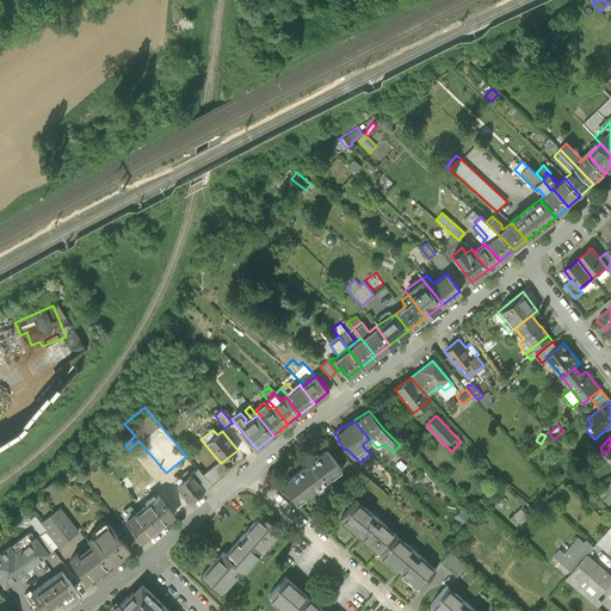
[(405,450),(400,445),(393,452),(397,457),(405,450)]
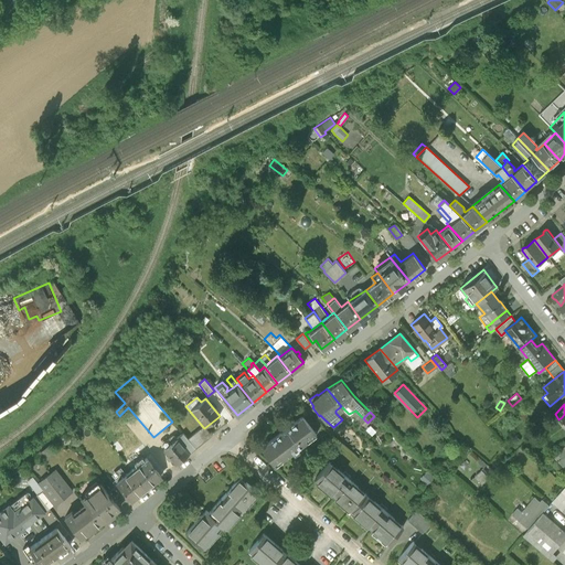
[(316,435),(302,416),(297,420),(286,428),(260,448),(262,449),(263,448),(267,455),(266,455),(275,466),(276,465),(275,465),(281,459),(283,459),(316,435)]
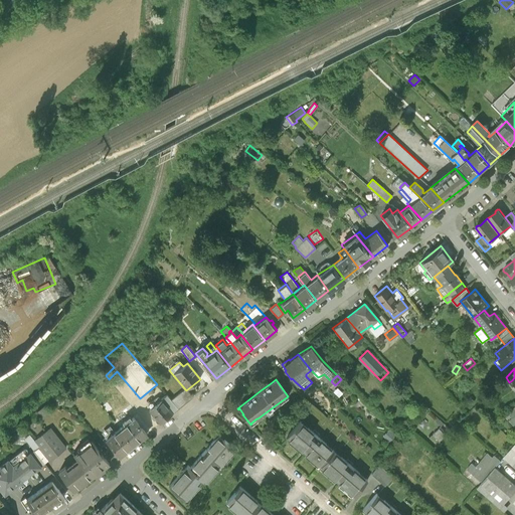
[(185,389),(171,401),(178,409),(192,397),(186,390),(185,389)]
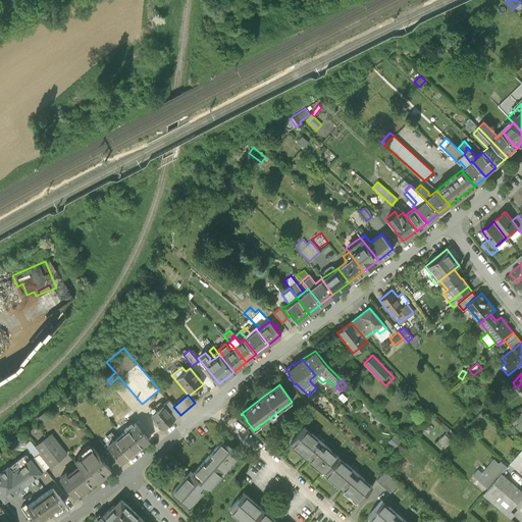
[(163,406),(164,406),(175,419),(180,415),(173,407),(169,401),(163,406)]
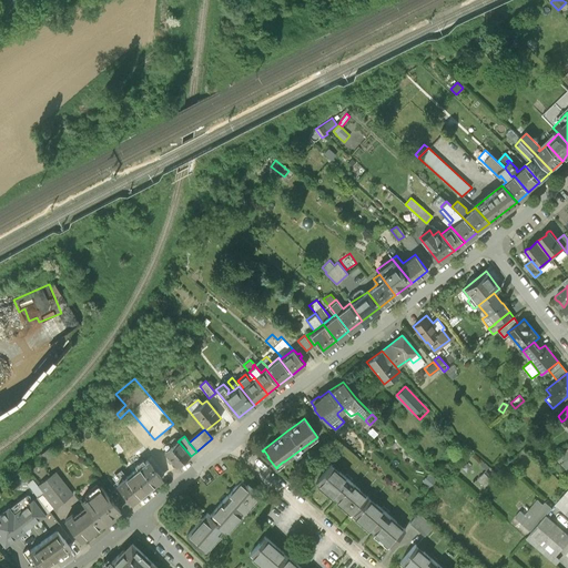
[(176,467),(191,456),(179,442),(164,453),(176,467)]
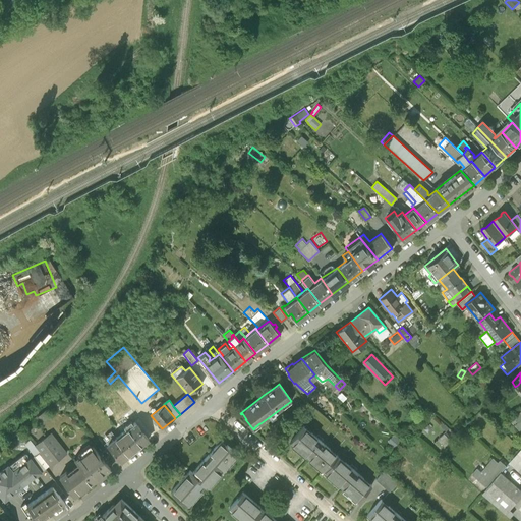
[(135,423),(121,435),(134,451),(149,440),(135,423)]
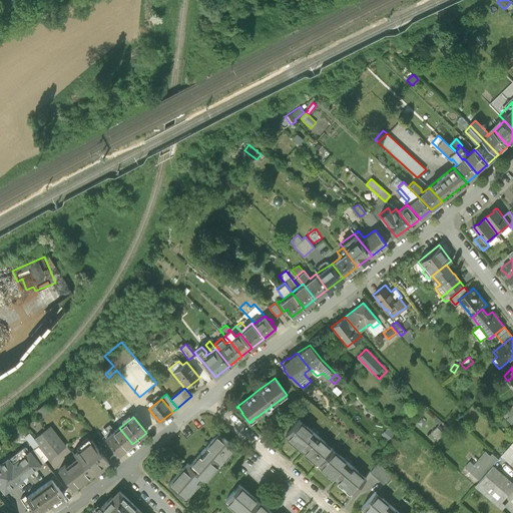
[(300,420),(299,419),(286,434),(353,493),(366,478),(365,477),(365,478),(357,472),(358,471),(340,455),(340,456),(332,450),(333,449),(332,448),(331,449),(324,442),(325,442),(305,425),(299,421),(300,420)]
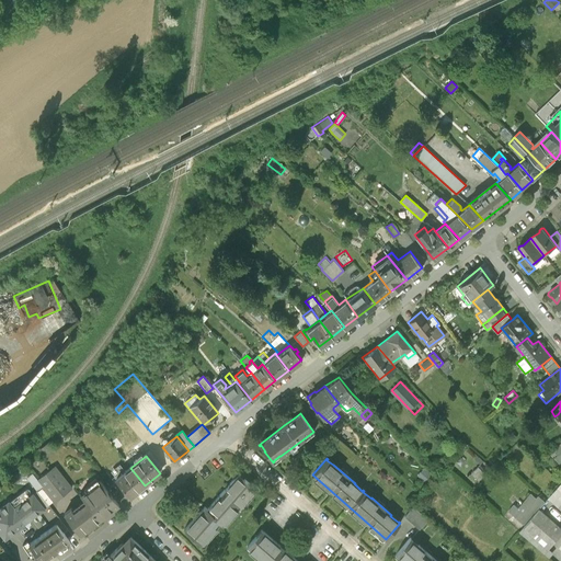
[(477,467),(470,473),(478,481),(484,474),(477,467)]
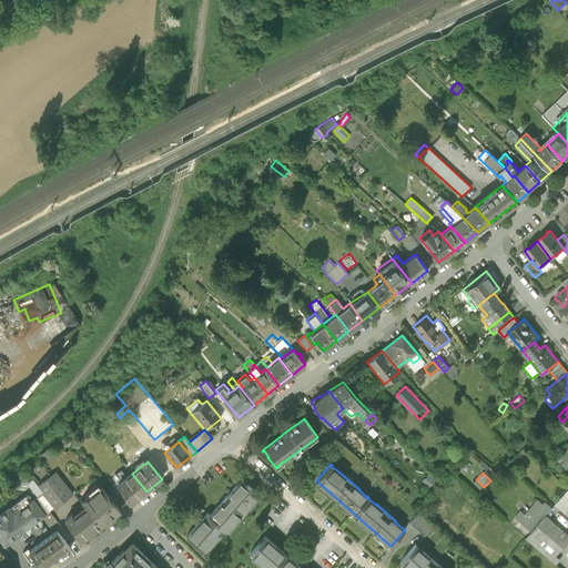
[(56,474),(38,487),(43,495),(54,508),(54,509),(72,496),(56,474)]
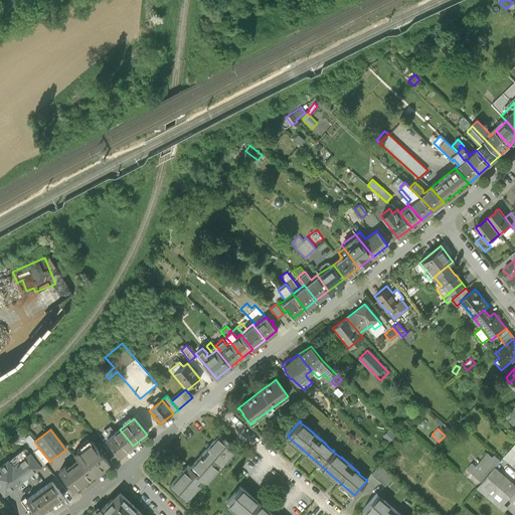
[(120,457),(133,446),(120,430),(107,441),(120,457)]
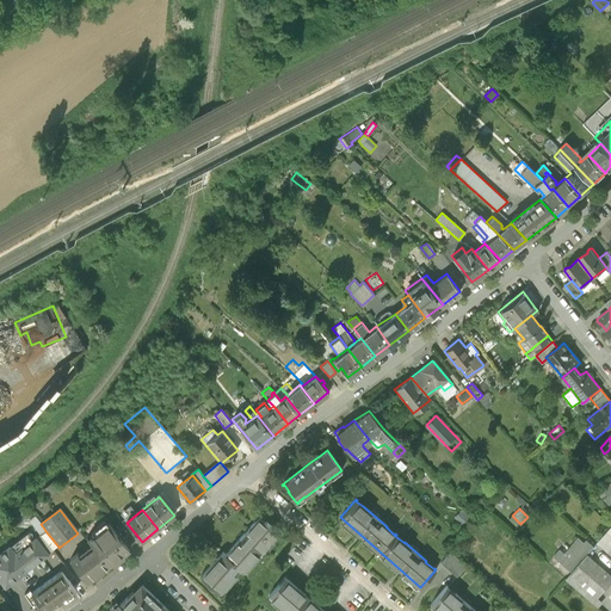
[(471,517),(466,511),(463,513),(461,511),(455,518),(464,526),(471,517)]
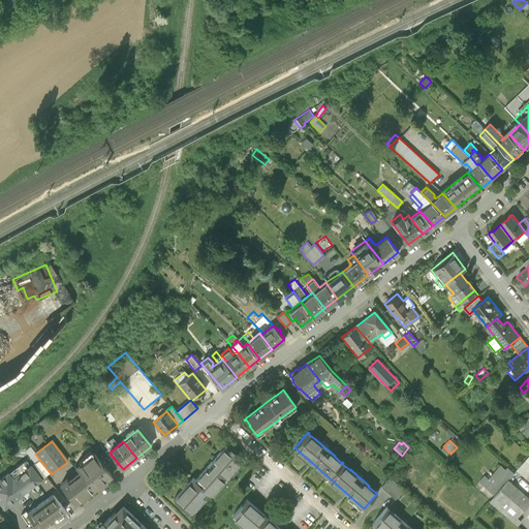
[(225,447),(195,480),(193,478),(191,480),(175,499),(175,500),(176,499),(181,503),(180,504),(190,512),(209,493),(211,495),(241,461),(231,453),(229,454),(225,449),(226,447),(225,447)]
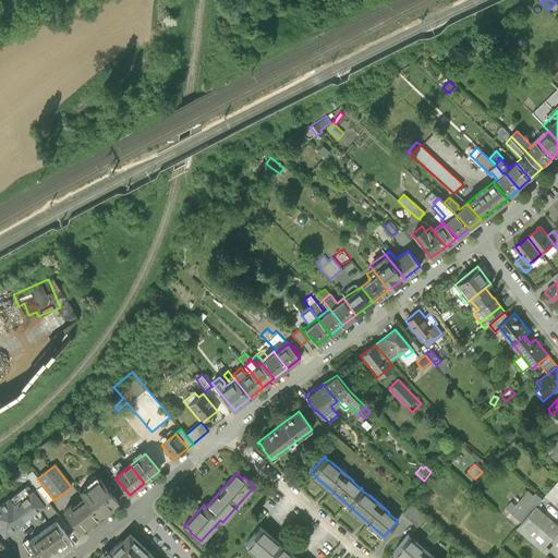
[(81,494),(84,497),(99,518),(118,502),(99,478),(81,494)]
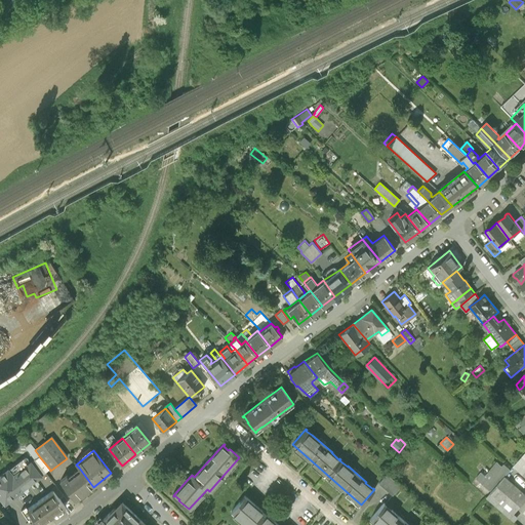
[(524,476),(524,453),(514,467),(524,476)]
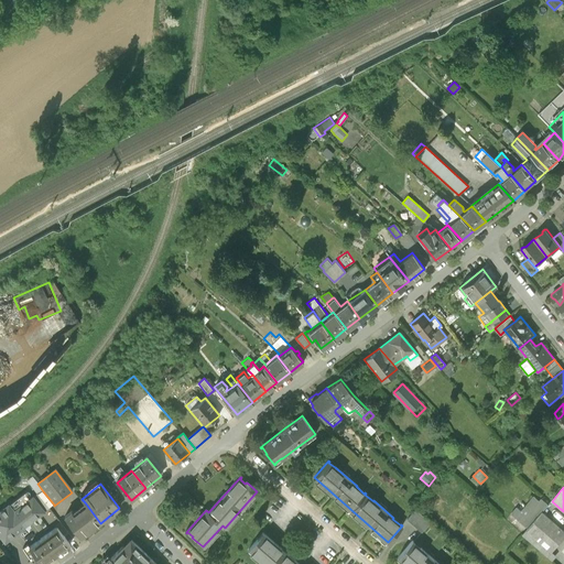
[(0,535),(6,543),(54,505),(43,491),(14,513),(9,507),(0,512),(0,535)]
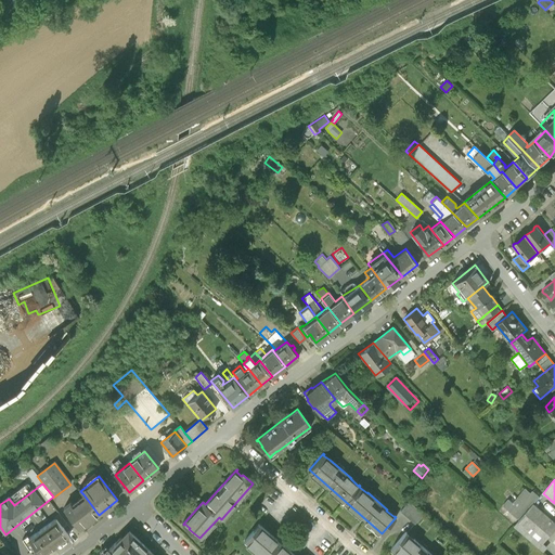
[(503,507),(518,520),(532,504),(540,497),(533,491),(531,493),(527,489),(513,504),(508,500),(503,507)]
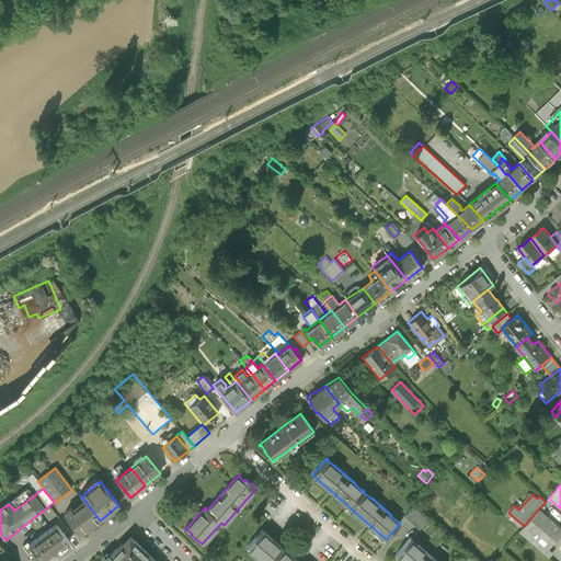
[(80,536),(100,521),(84,500),(64,516),(80,536)]
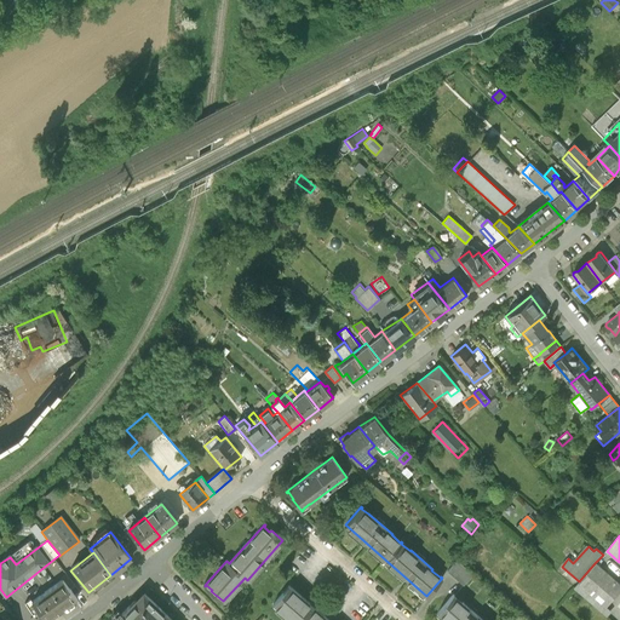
[(448,570),(463,584),(472,574),(458,561),(448,570)]
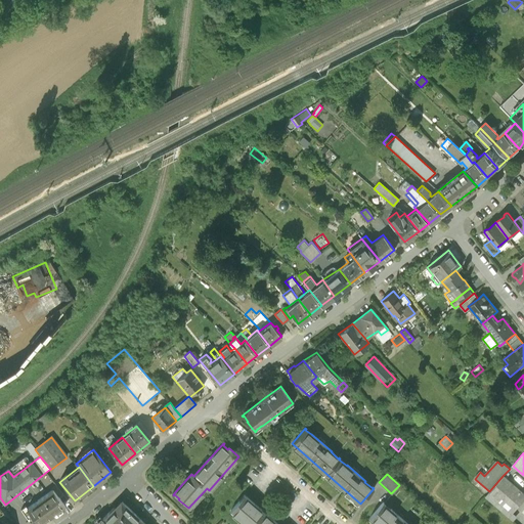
[(489,491),(485,496),(513,521),(517,516),(513,513),(523,499),(523,493),(503,476),(489,491)]
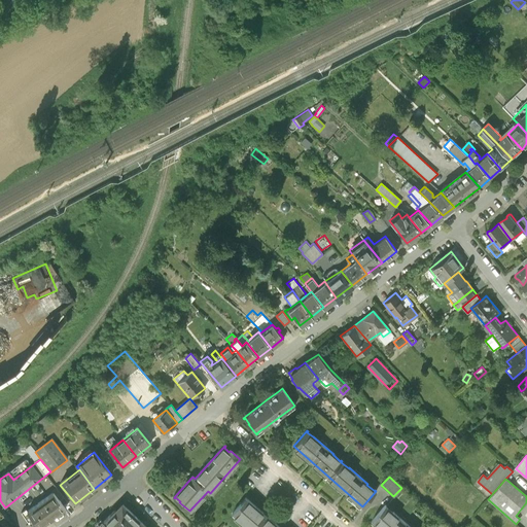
[(51,492),(53,494),(60,503),(64,499),(56,489),(51,492)]
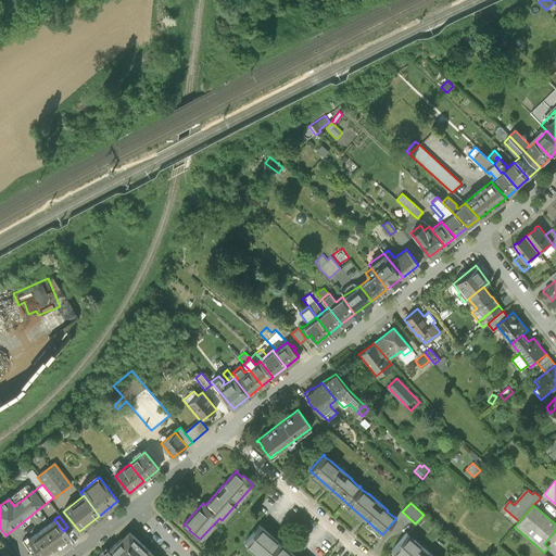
[(36,551),(39,555),(43,555),(68,539),(63,531),(55,521),(29,542),(36,551)]
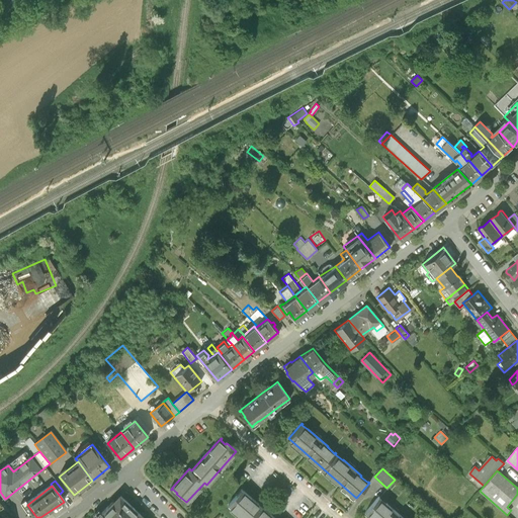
[(274,517),(242,489),(229,504),(244,517),(274,517)]
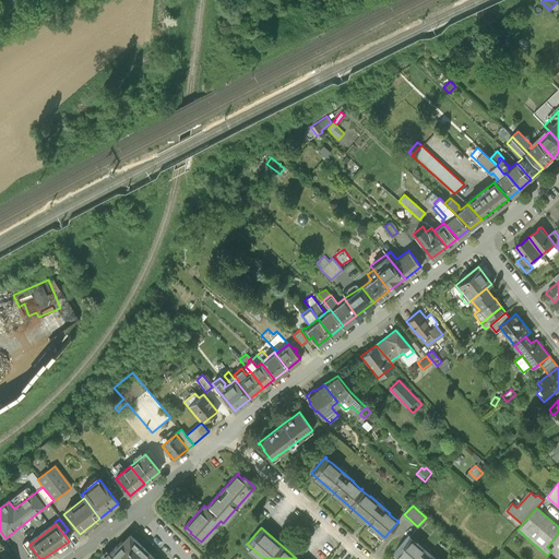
[(435,558),(417,544),(409,537),(409,536),(394,552),(401,558),(435,558)]
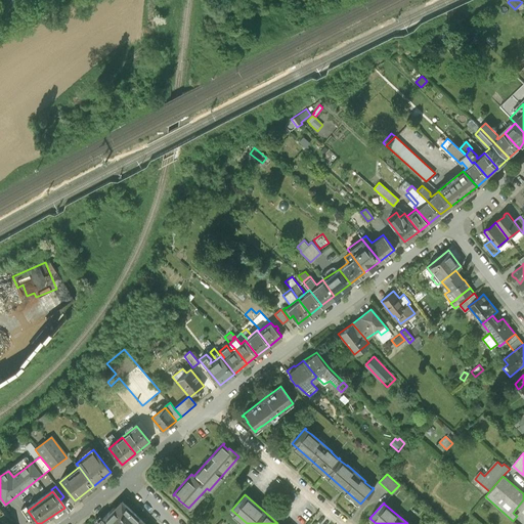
[(108,513),(97,523),(143,523),(123,504),(111,515),(108,513)]
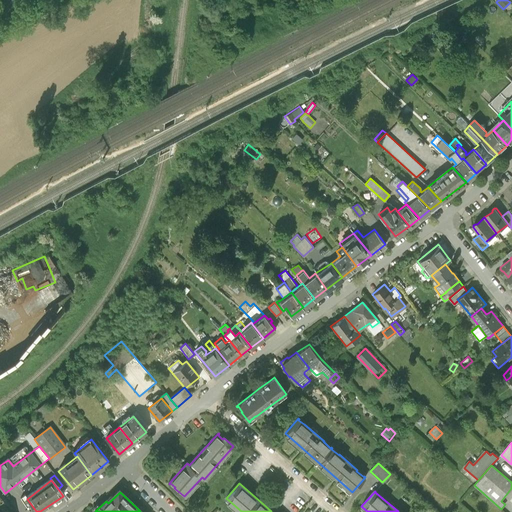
[(28,511),(33,507),(27,499),(25,497),(21,500),(28,511)]
